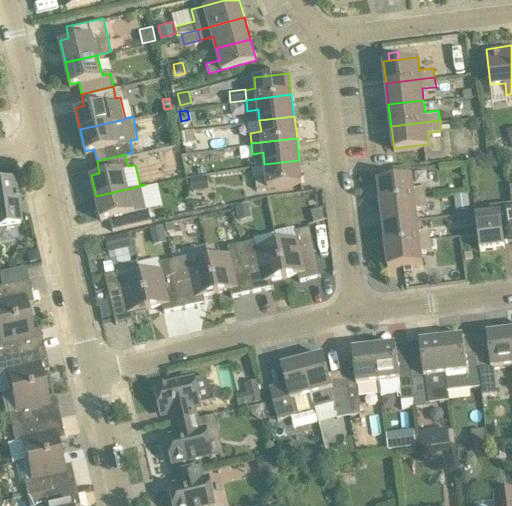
[(255,176),(256,187),(302,181),(299,160),(264,164),(266,175),(255,176)]
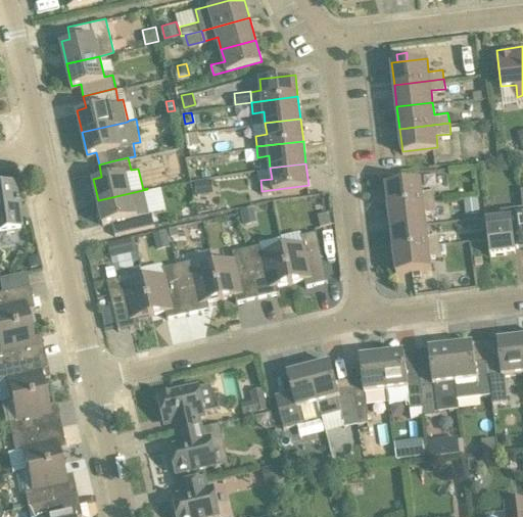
[(211,178),(196,180),(197,192),(214,190),(211,178)]
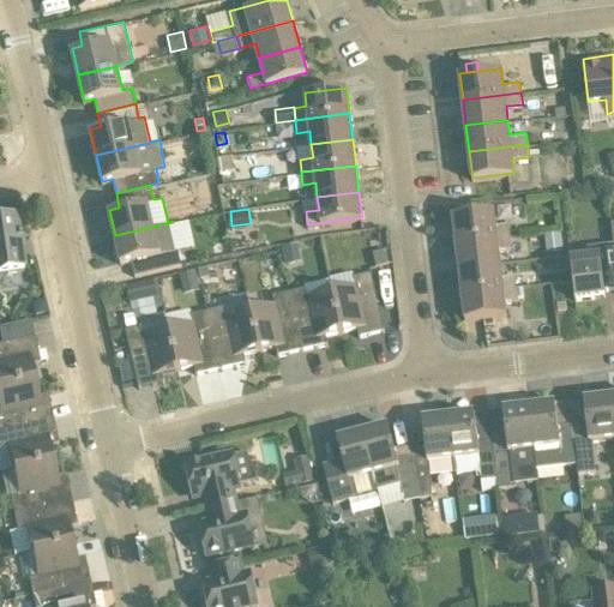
[(495,223),(494,209),(452,214),(456,240),(510,234),(509,221),(495,223)]
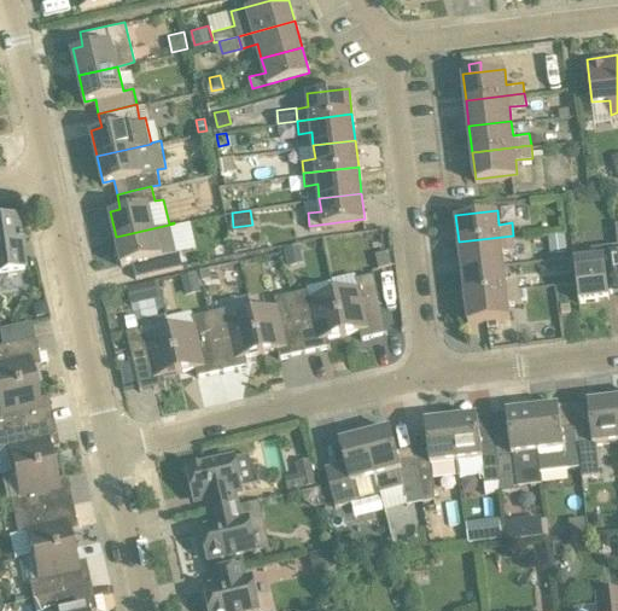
[(0,272),(23,268),(18,239),(21,239),(19,234),(18,234),(16,216),(0,217),(0,272)]
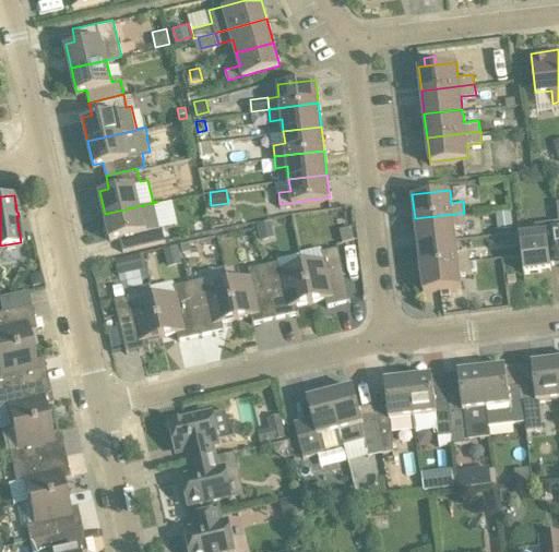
[(122,249),(166,239),(157,202),(105,214),(110,238),(120,236),(122,249)]
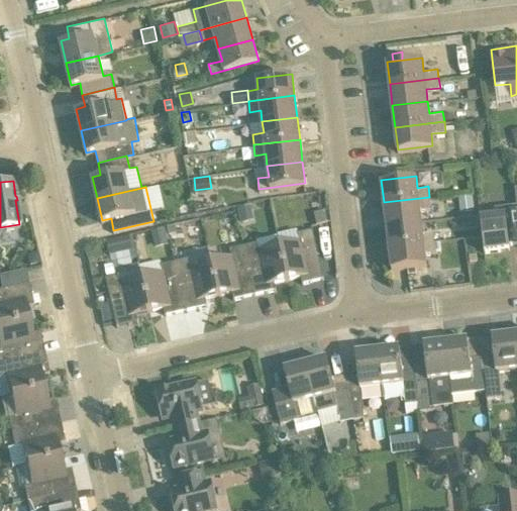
[(472,193),(457,195),(460,210),(474,208),(472,193)]
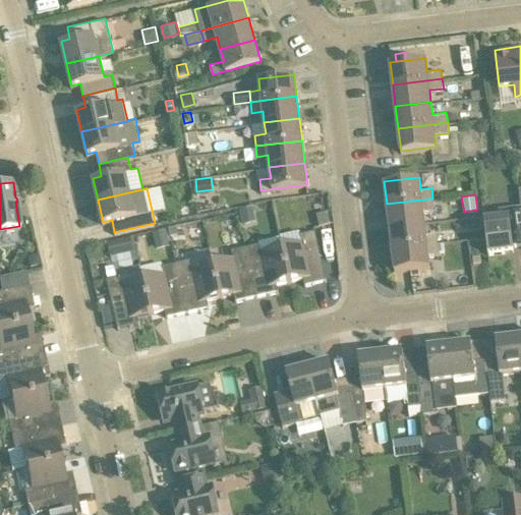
[(390,226),(424,222),(423,211),(435,209),(432,198),(387,204),(390,226)]
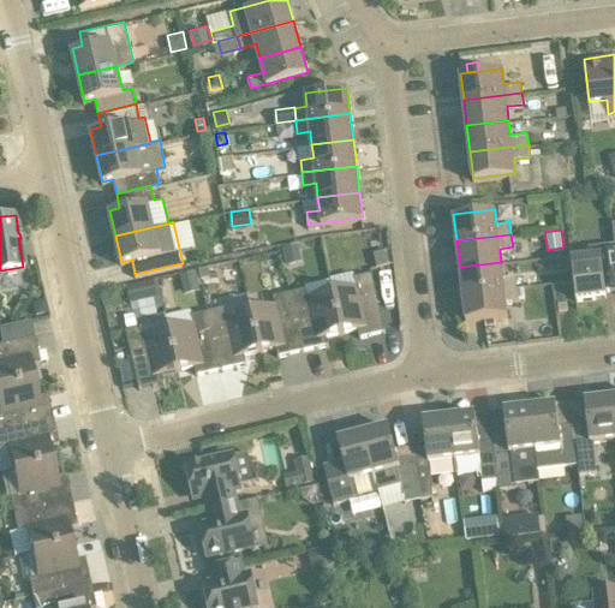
[(284,243),(287,261),(303,258),(299,239),(284,243)]
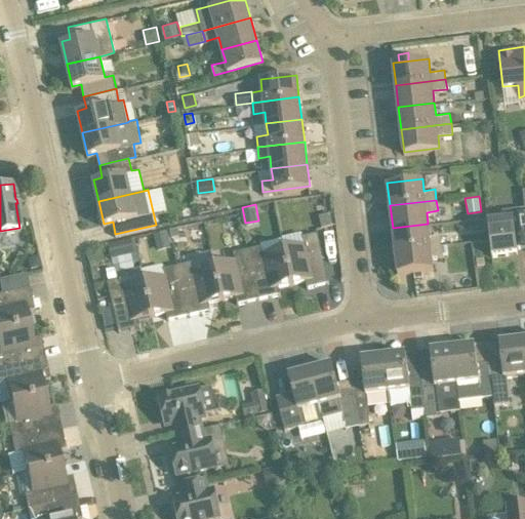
[(524,206),(524,205),(501,208),(502,212),(488,214),(487,210),(487,220),(491,254),(517,250),(517,245),(524,244),(524,206)]
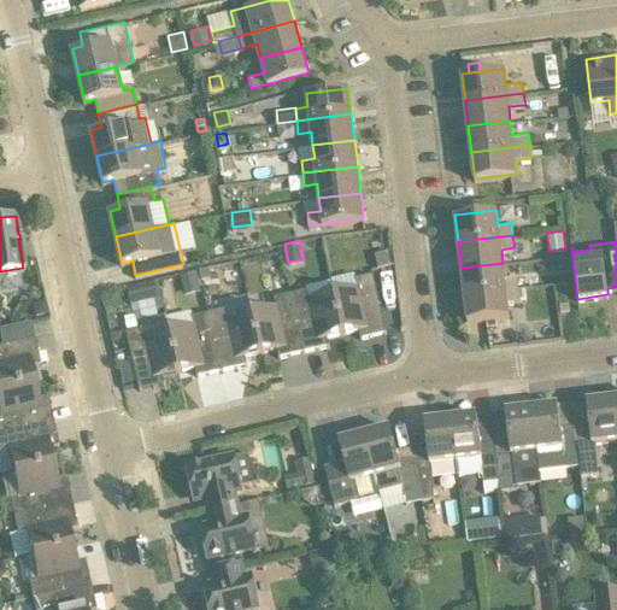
[(389,247),(375,251),(378,264),(392,262),(389,247)]
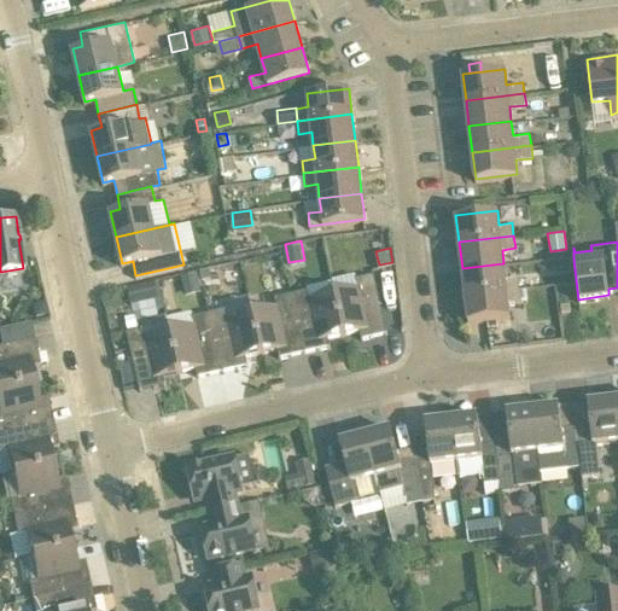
[(465,295),(520,287),(518,274),(505,277),(503,263),(462,268),(465,295)]
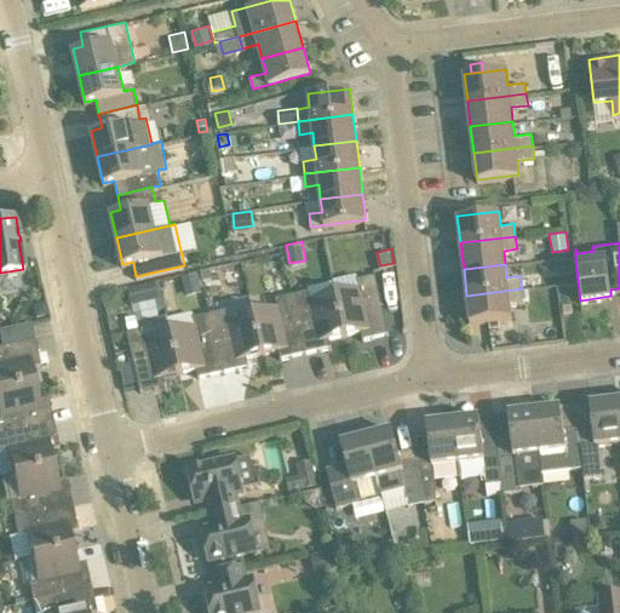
[(210,267),(200,269),(202,279),(212,276),(210,267)]
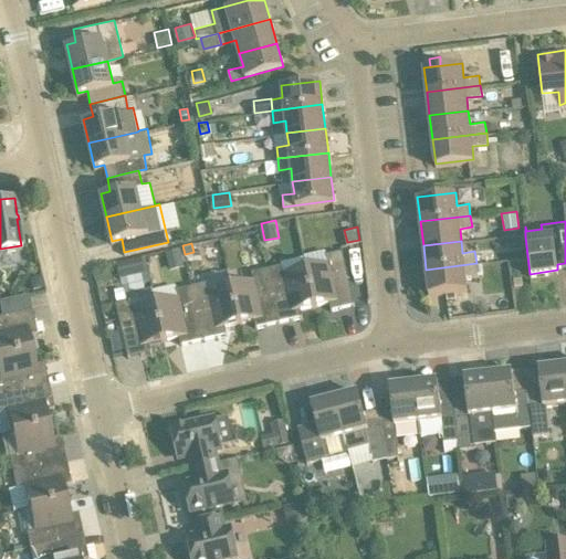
[(511,245),(477,248),(478,259),(511,257),(511,245)]
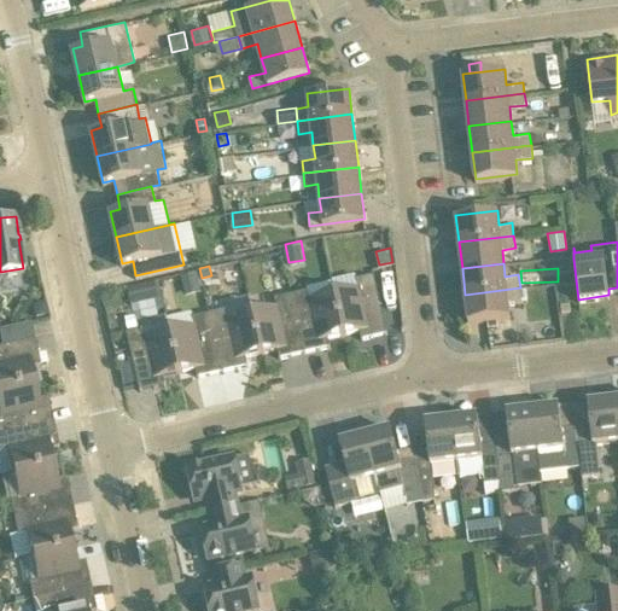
[(186,290),(200,286),(196,269),(182,273),(186,290)]
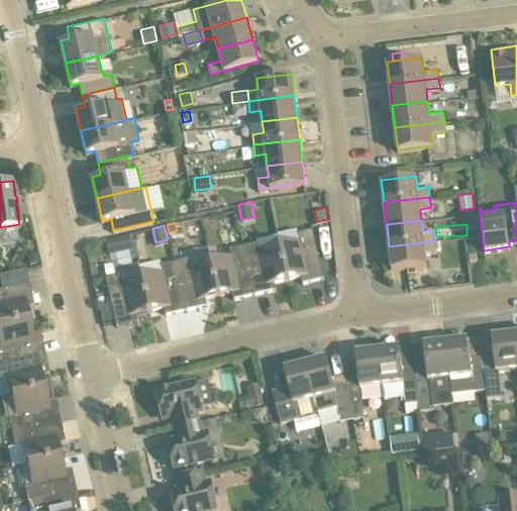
[(300,238),(279,242),(287,278),(301,275),(302,282),(324,277),(313,227),(298,231),(300,238)]
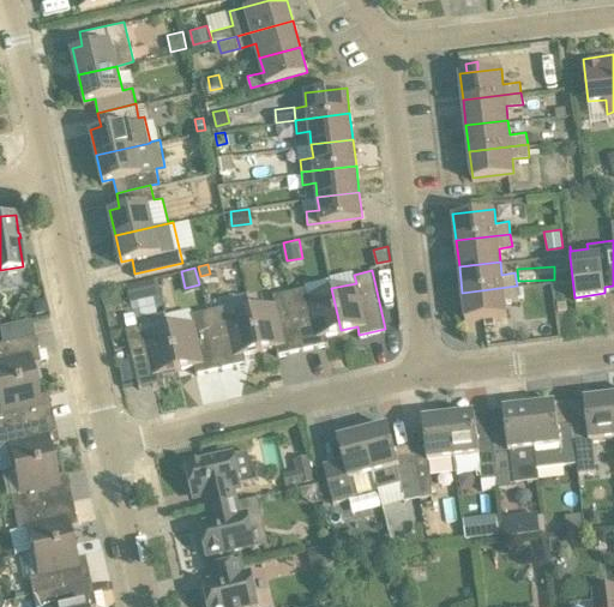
[(130,298),(157,292),(154,276),(127,282),(130,298)]
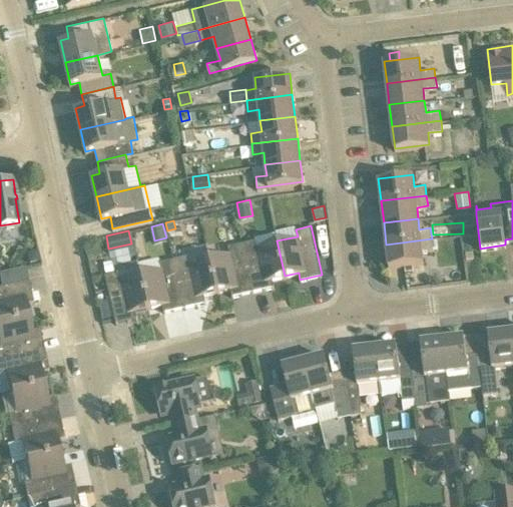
[(272,279),(285,276),(277,240),(257,245),(255,238),(241,241),(252,291),(274,286),(272,279)]
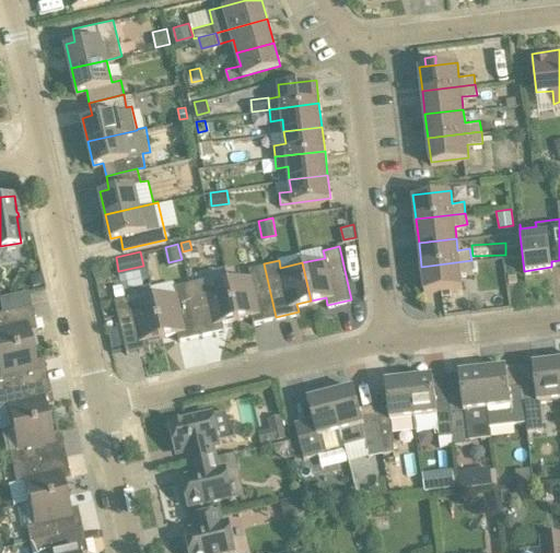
[(462,285),(461,272),(473,271),(471,260),(421,267),(424,290),(462,285)]
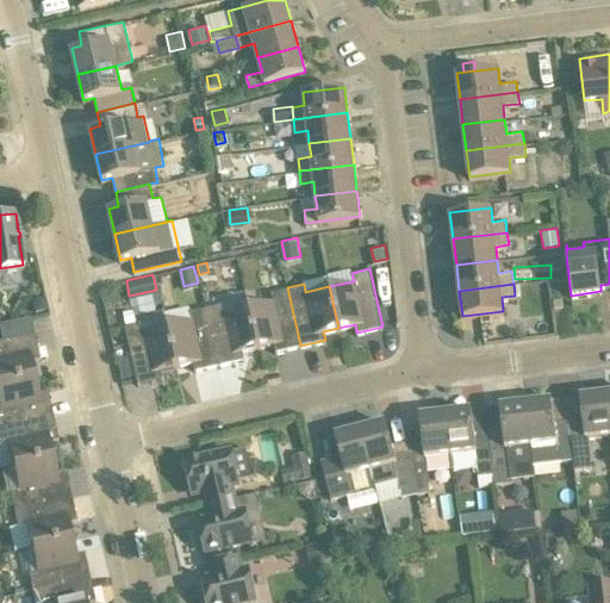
[(273,299),(249,305),(257,346),(274,342),(275,350),(300,346),(287,287),(271,291),(273,299)]
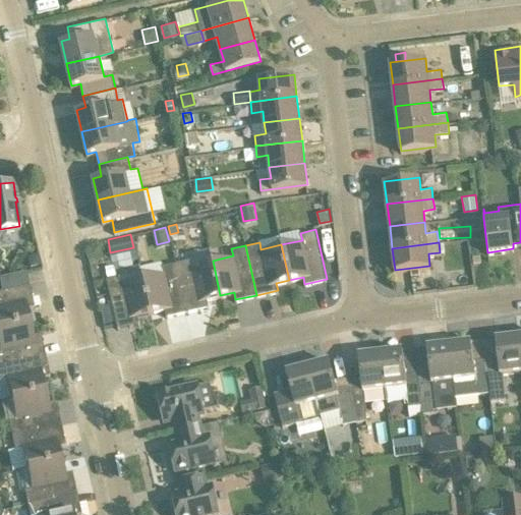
[(42,266),(38,250),(29,253),(32,268),(42,266)]
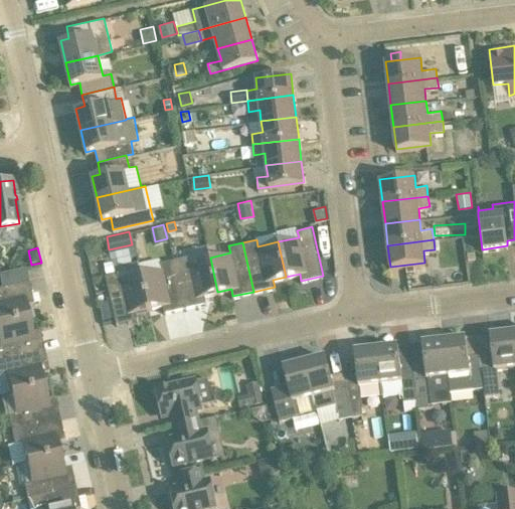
[(217,292),(210,258),(189,263),(188,256),(174,259),(185,307),(206,303),(204,296),(217,292)]
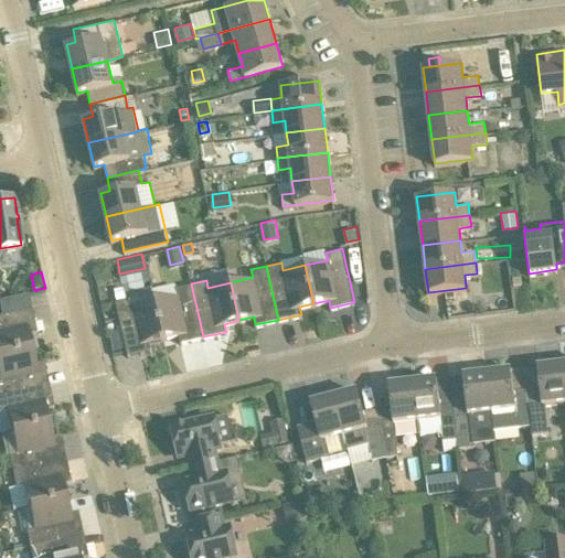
[(191,283),(177,287),(178,293),(157,300),(156,300),(164,337),(179,334),(181,342),(203,336),(191,283)]
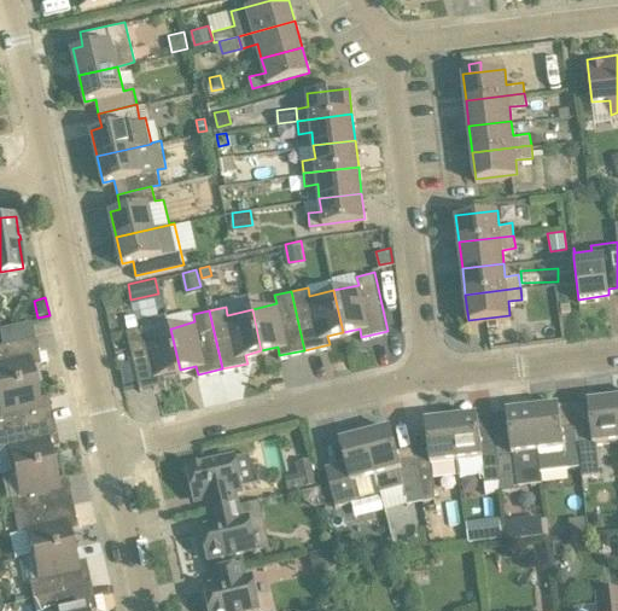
[(34,336),(30,320),(30,319),(0,325),(0,335),(1,343),(34,336)]
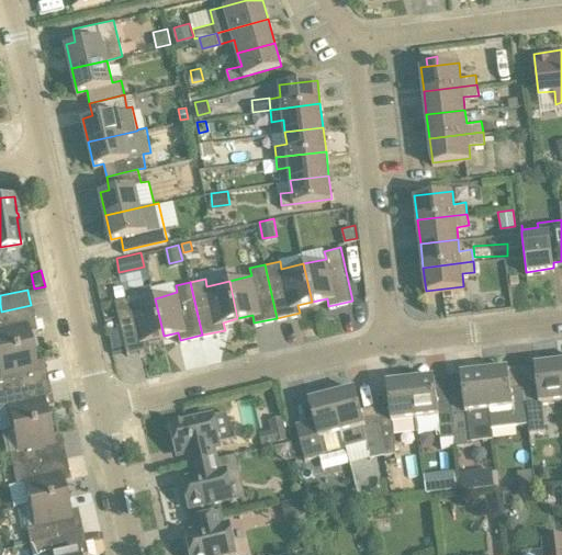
[(133,303),(131,295),(115,299),(127,352),(150,347),(148,339),(164,336),(155,298),(133,303)]
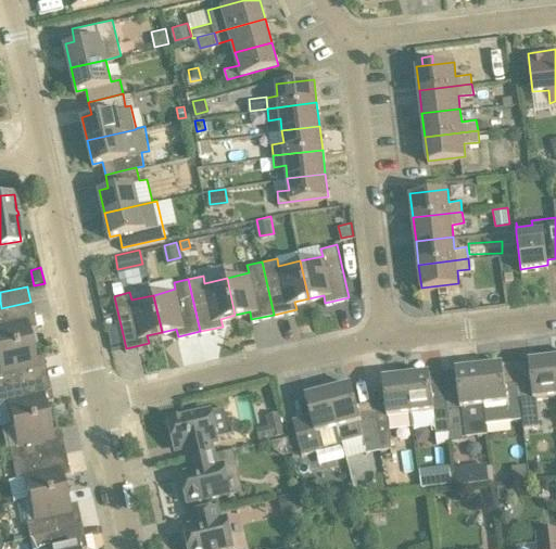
[(0,347),(32,341),(28,327),(36,324),(30,302),(1,308),(0,308),(0,347)]
